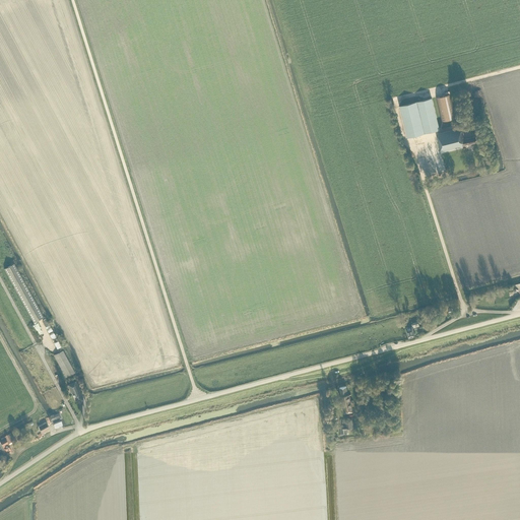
[(456,118),(450,93),(436,98),(441,121),(456,118)]
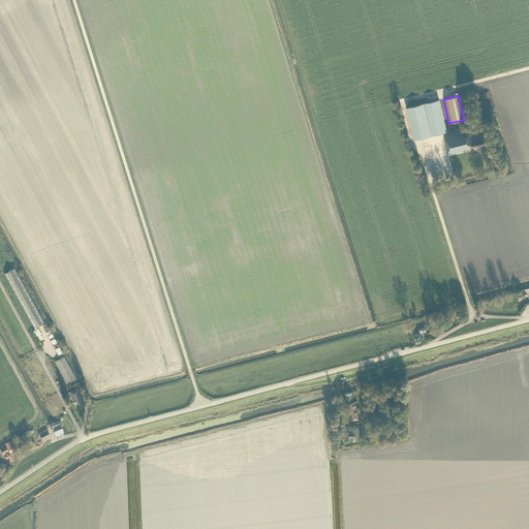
[(414,139),(432,135),(445,131),(438,100),(424,103),(407,107),(414,139)]
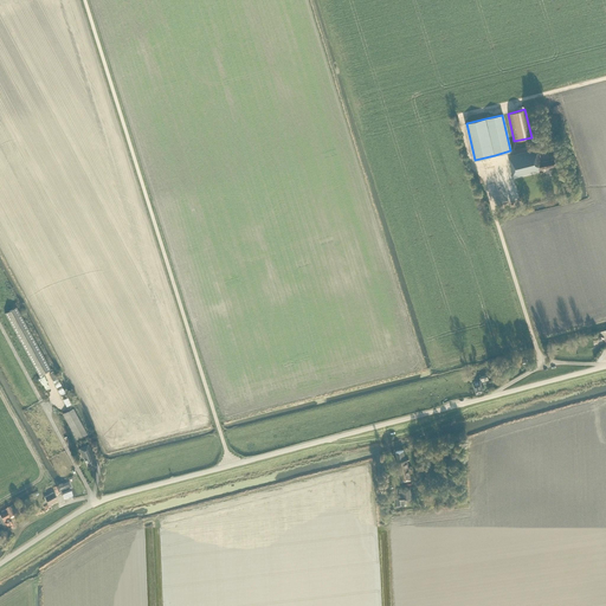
[(539,168),(555,165),(554,159),(541,161),(537,148),(508,155),(513,176),(539,169),(539,168)]
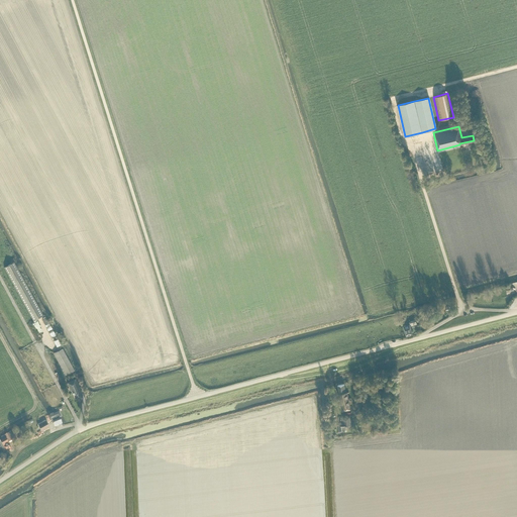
[(33,320),(43,314),(14,262),(4,267),(33,320)]
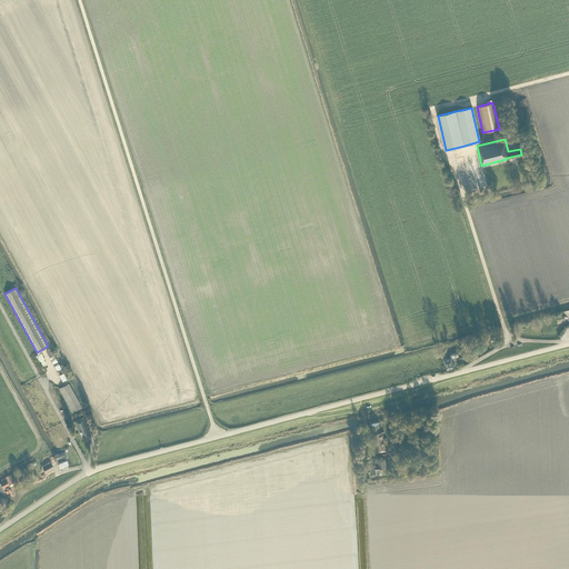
[(447,358),(443,358),(447,369),(453,368),(450,357),(452,357),(452,358),(458,357),(457,351),(451,352),(451,353),(446,356),(447,358)]
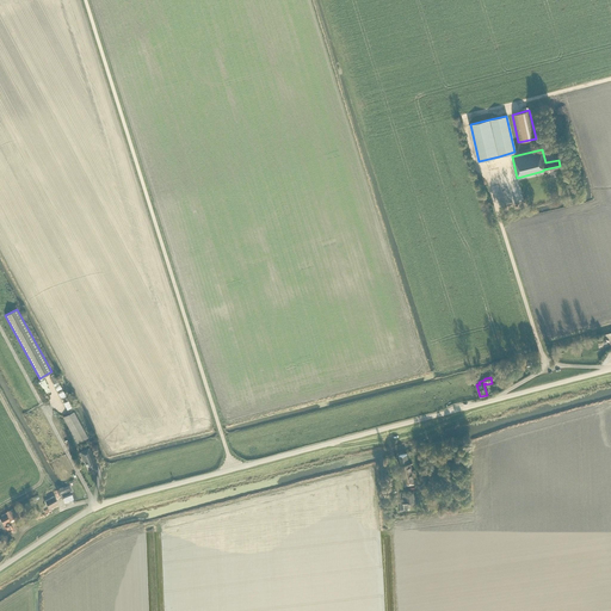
[(87,437),(79,420),(74,411),(63,417),(76,443),(87,437)]
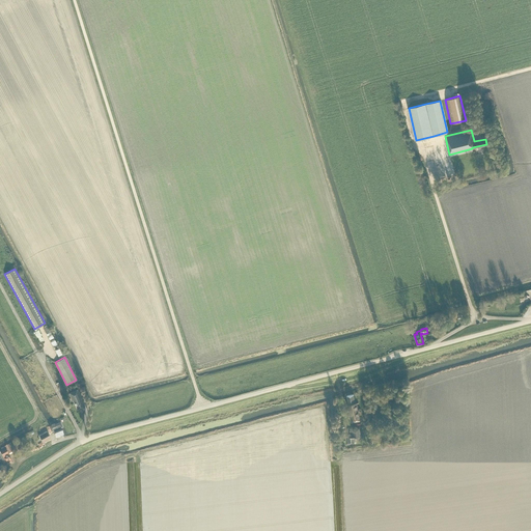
[(74,401),(77,408),(84,403),(81,397),(82,397),(78,388),(68,393),(73,401),(74,401)]
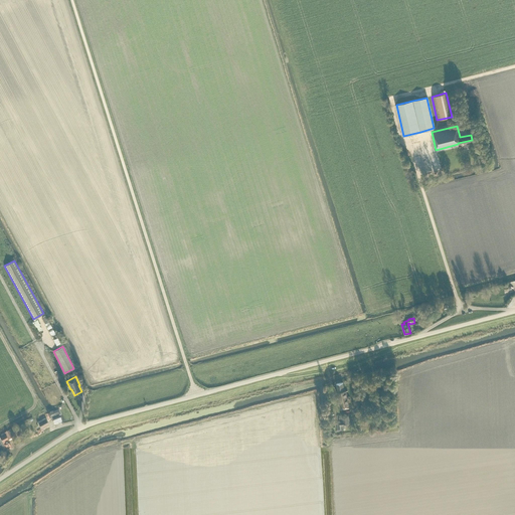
[(349,395),(346,396),(345,390),(344,390),(342,382),(336,383),(341,409),(349,407),(347,401),(350,401),(349,395)]
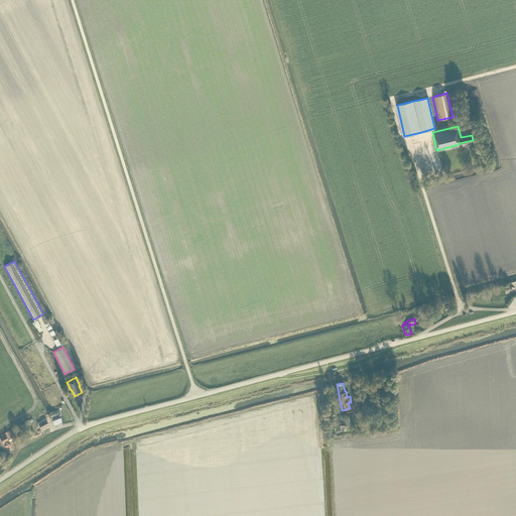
[(49,415),(50,416),(47,417),(49,422),(58,418),(61,417),(59,412),(56,413),(53,415),(53,414),(49,415)]
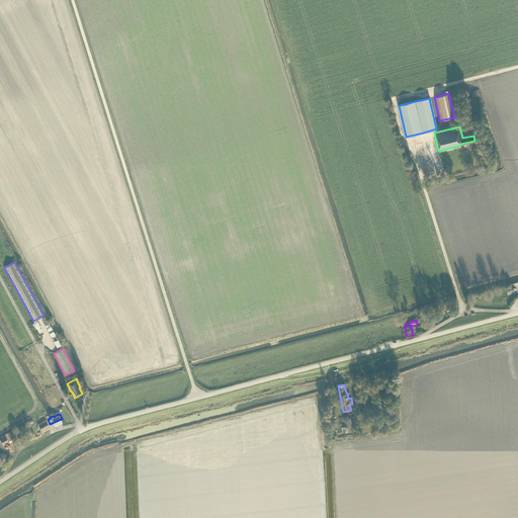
[(347,432),(347,428),(352,427),(350,418),(343,420),(344,424),(339,424),(339,432),(347,432)]
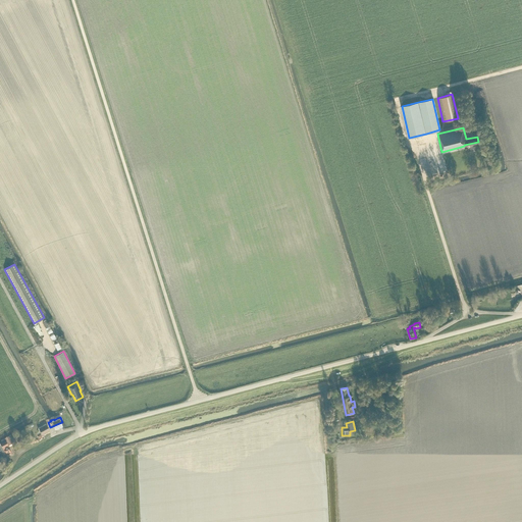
[(56,426),(58,432),(65,429),(62,423),(56,426)]
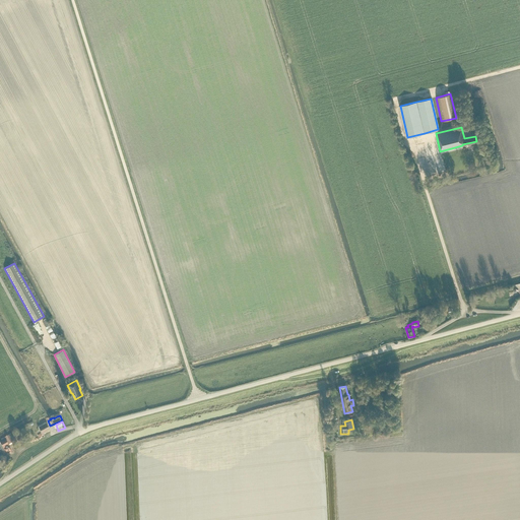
[(39,428),(38,429),(42,436),(50,432),(46,425),(43,426),(42,423),(37,426),(39,428)]
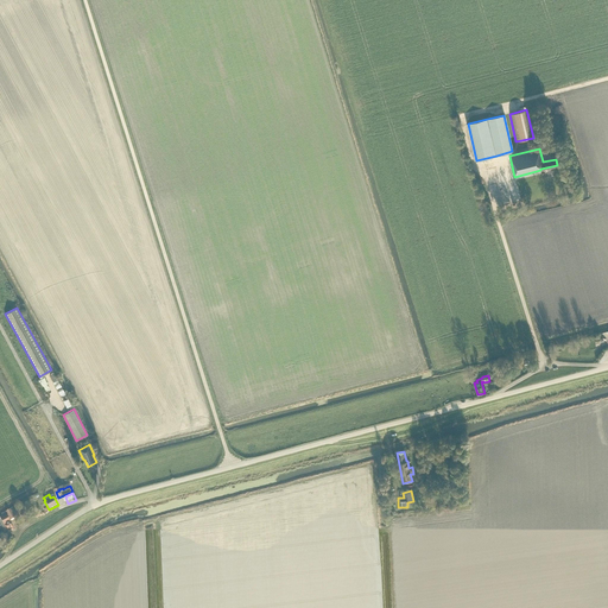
[(6,517),(7,517),(11,521),(14,519),(13,517),(17,514),(14,510),(11,512),(10,511),(6,513),(6,512),(1,514),(4,518),(0,520),(0,519),(0,525),(1,525),(1,527),(4,526),(7,532),(13,529),(10,523),(6,517)]
